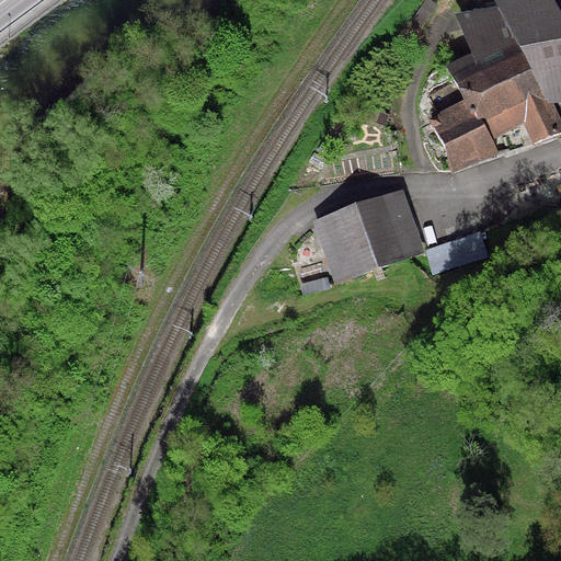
[(560,0),(494,0),(497,7),(456,15),(471,53),(479,70),(524,50),(548,104),(553,103),(560,101),(560,0)]
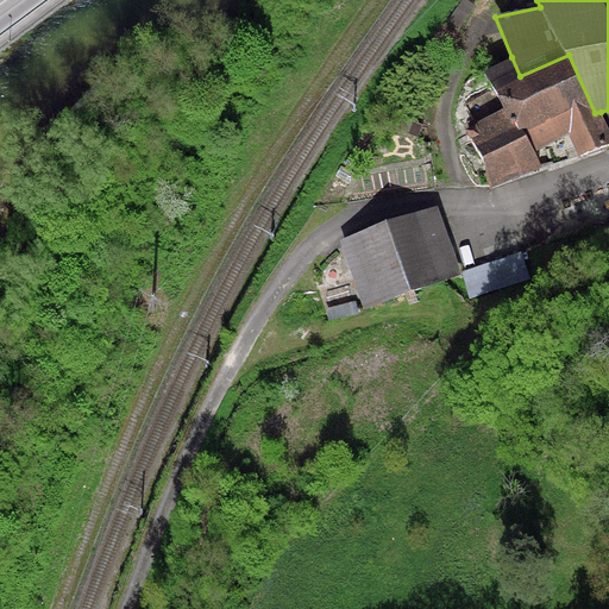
[(608,144),(608,130),(601,112),(595,113),(569,55),(520,76),(512,57),(484,71),(504,108),(476,124),(466,130),(482,156),(493,189),(608,144)]
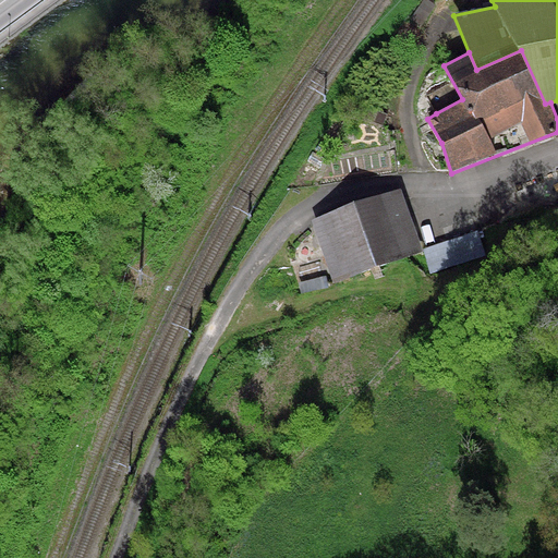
[(384,125),(388,113),(367,106),(363,118),(384,125)]
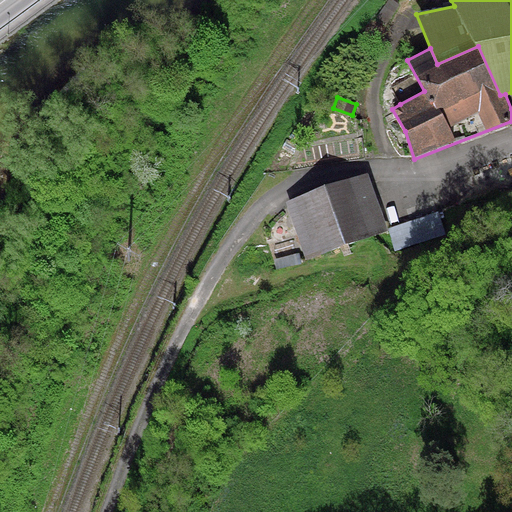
[(368,173),(286,201),(306,260),(388,231),(368,173)]
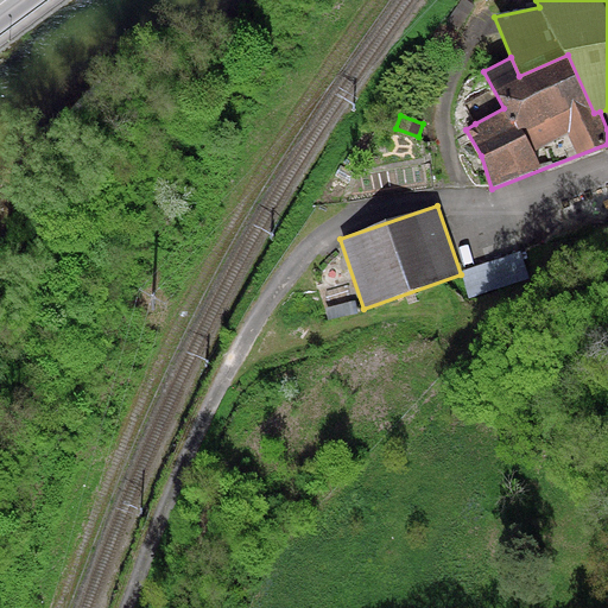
[(521,251),(461,270),(469,297),(530,278),(521,251)]
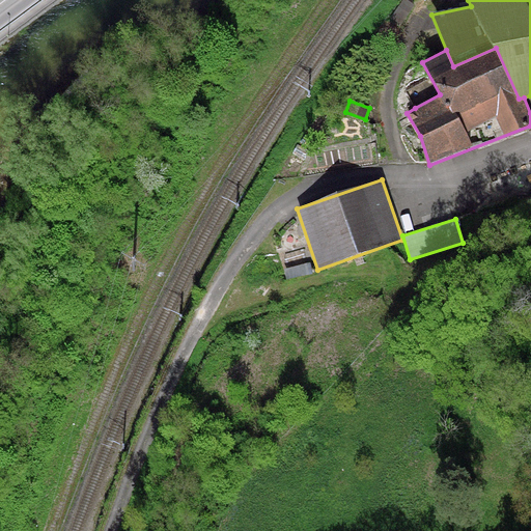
[(310,262),(284,269),(286,280),(313,273),(310,262)]
